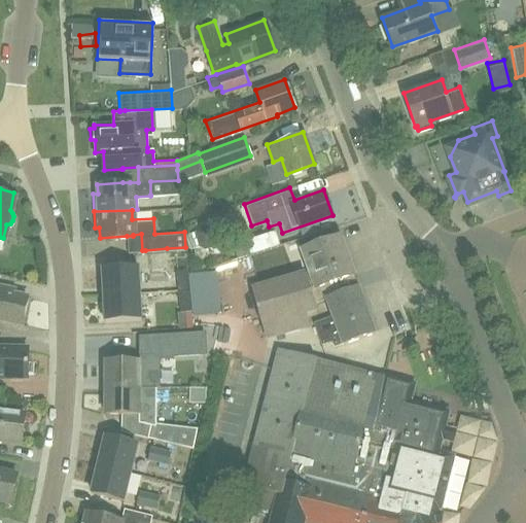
[(314,286),(353,272),(339,234),(301,247),(308,270),(314,286)]
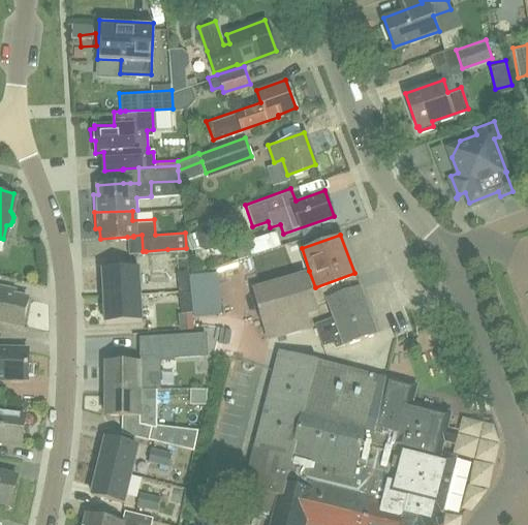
[(103,294),(138,291),(136,266),(101,268),(103,294)]
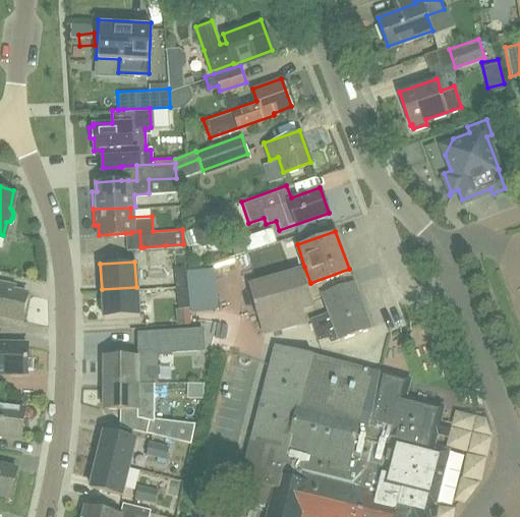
[(177,306),(188,305),(185,265),(173,266),(177,306)]
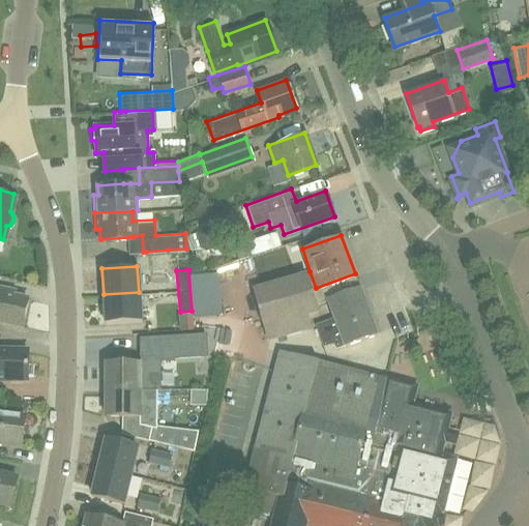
[(310,271),(306,272),(305,271),(252,286),(266,340),(312,327),(307,315),(319,311),(315,302),(327,298),(333,316),(315,322),(323,344),(333,341),(335,347),(376,332),(355,273),(316,288),(310,271)]
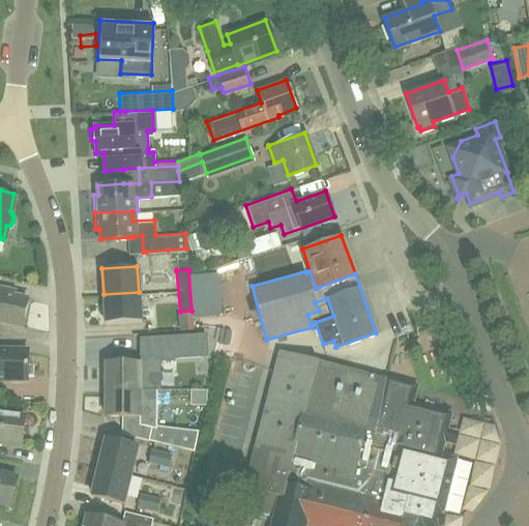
[(13,287),(0,284),(0,317),(21,322),(27,294),(13,292),(13,287)]
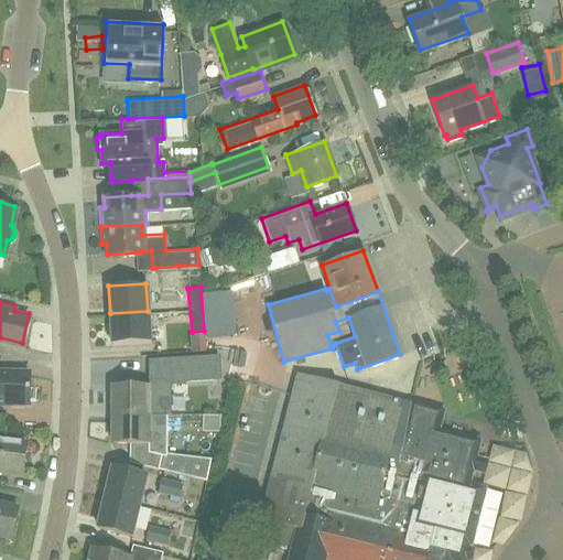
[(148,311),(110,313),(111,341),(149,338),(148,311)]
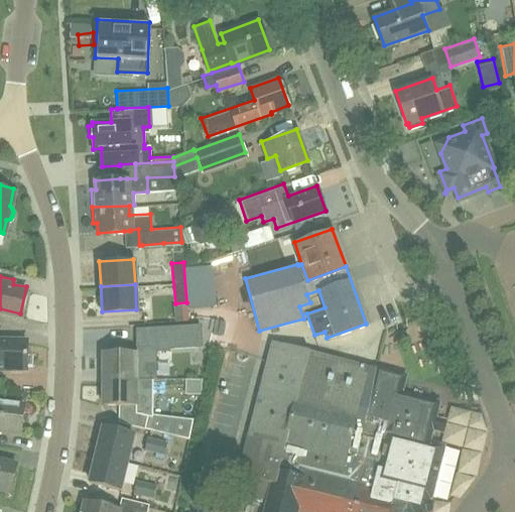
[(102,352),(102,377),(151,377),(155,377),(155,347),(172,346),(170,321),(144,323),(146,347),(134,347),(134,352),(102,352)]
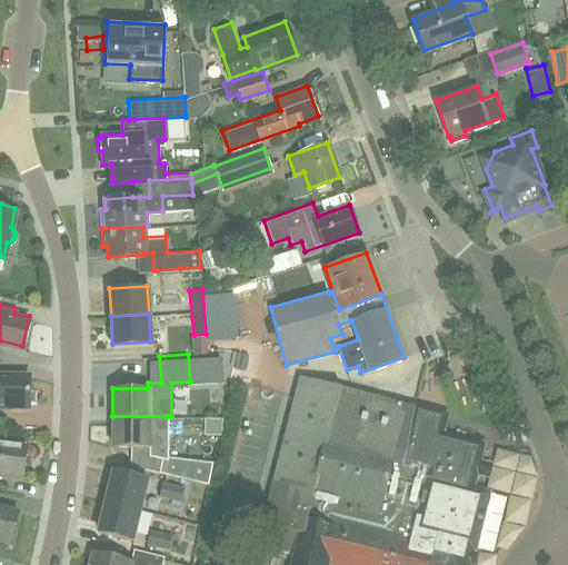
[(0,403),(28,404),(29,374),(0,373),(0,403)]
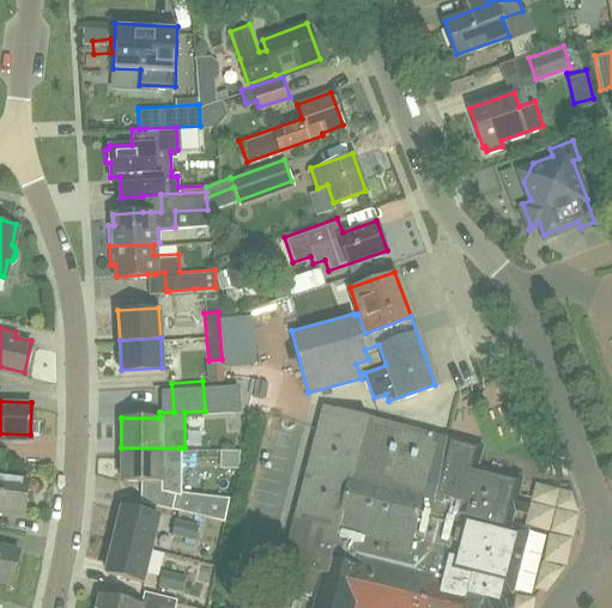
[(489,607),(490,606),(502,607),(503,607),(504,606),(508,607),(511,591),(509,590),(509,588),(531,593),(546,532),(525,527),(526,523),(513,521),(513,523),(508,522),(511,508),(521,510),(526,494),(515,492),(520,475),(476,464),(480,443),(428,429),(428,431),(367,414),(322,402),(277,578),(319,589),(313,607),(349,607),(350,607),(351,607),(489,607)]
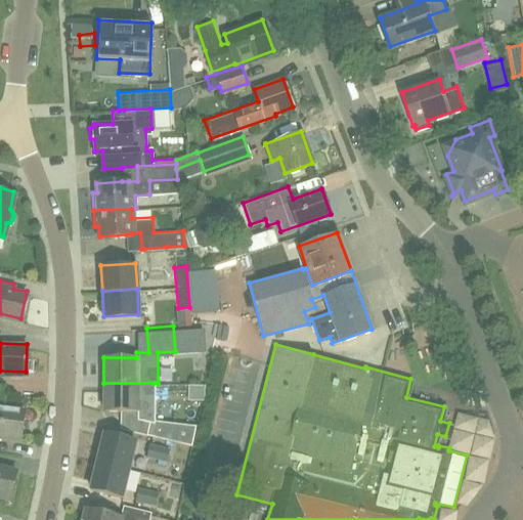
[(103,383),(103,408),(120,408),(137,408),(137,417),(148,420),(145,433),(190,443),(194,424),(154,419),(154,383),(103,383)]
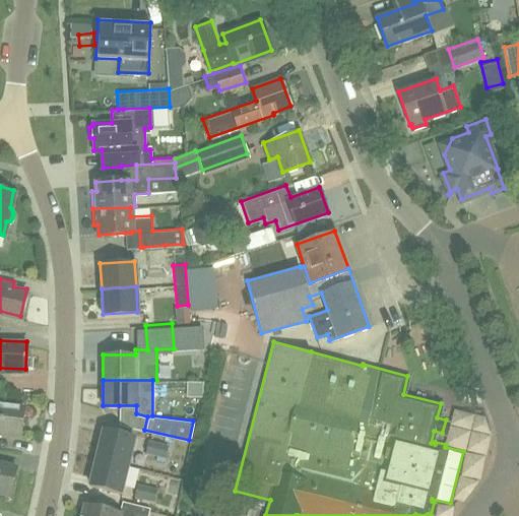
[(191,394),(205,395),(206,382),(191,381),(191,394)]
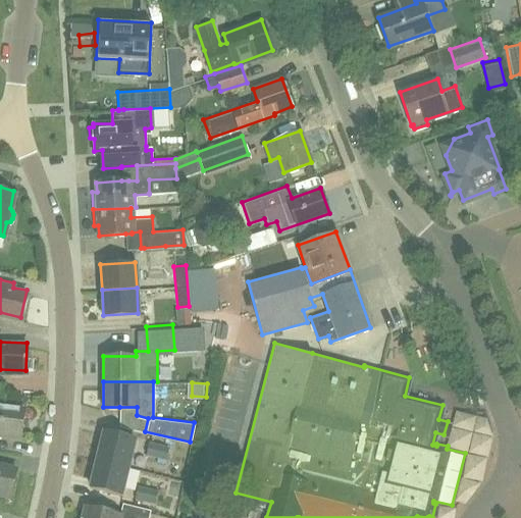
[(0,433),(20,435),(23,408),(0,404),(0,433)]
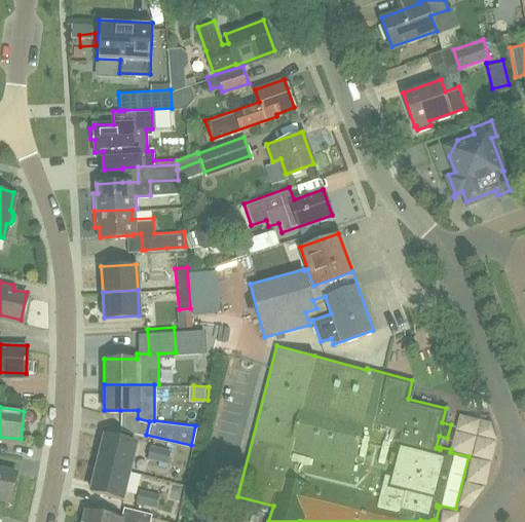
[(97,461),(127,469),(135,441),(104,434),(97,461)]
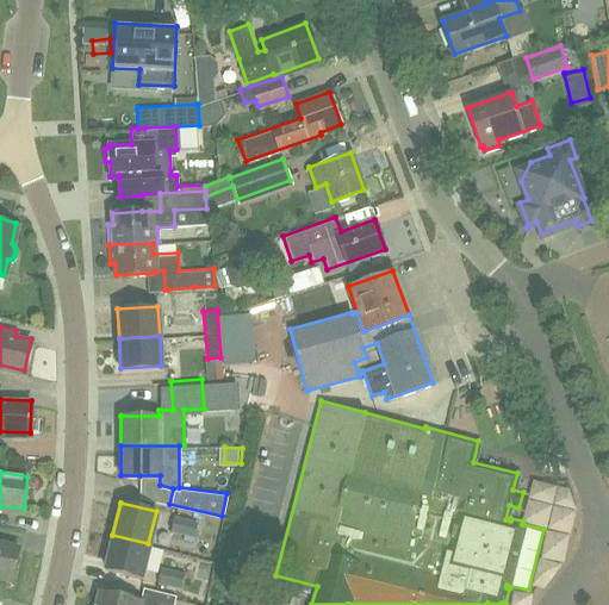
[(193,536),(197,519),(173,513),(169,530),(193,536)]
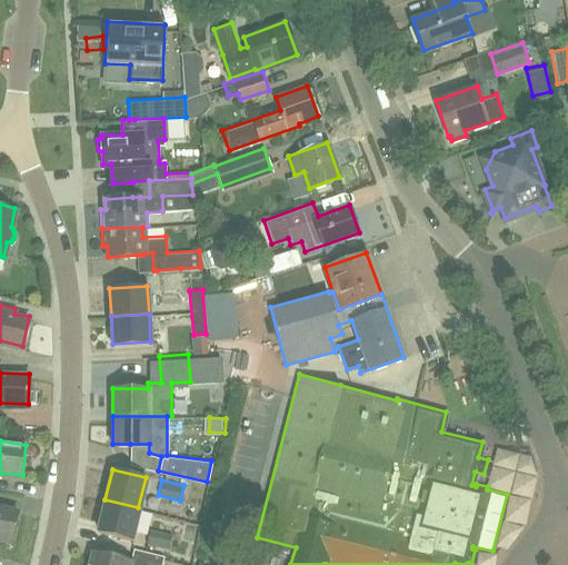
[(130,537),(138,507),(105,499),(98,529),(130,537)]
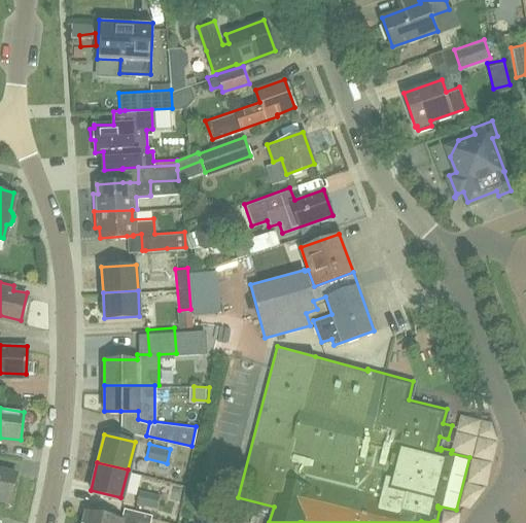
[(0,497),(7,499),(14,472),(0,467),(0,497)]
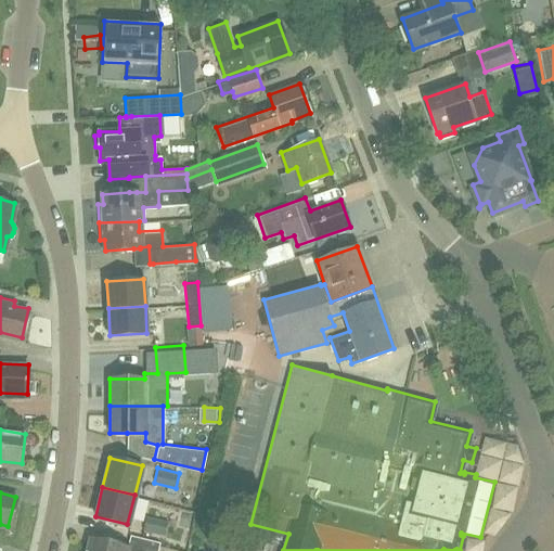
[(143,528),(164,534),(167,520),(146,515),(143,528)]
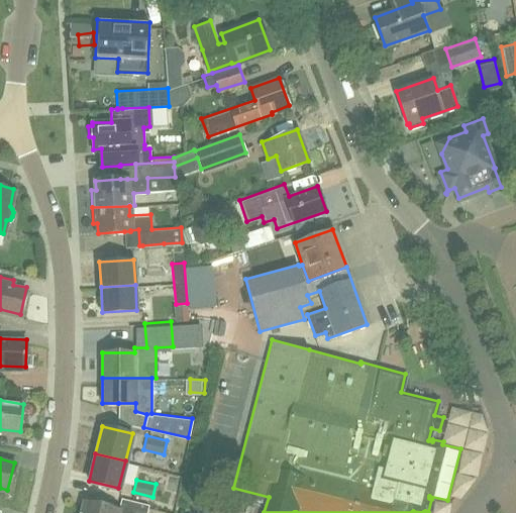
[(129,512),(130,511),(118,508),(84,500),(80,512),(129,512)]
